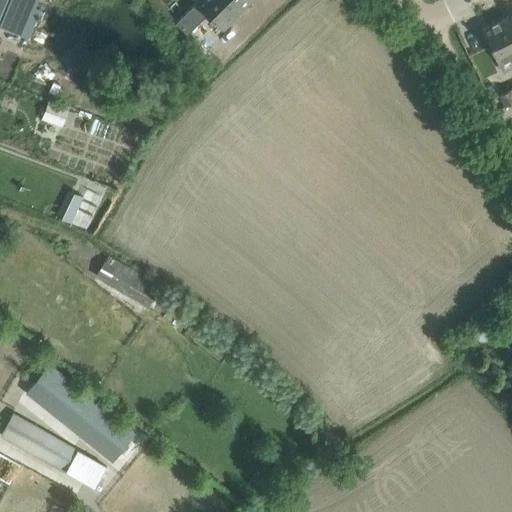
[(10,0),(0,25),(0,27),(29,40),(41,10),(36,7),(38,0),(10,0)]
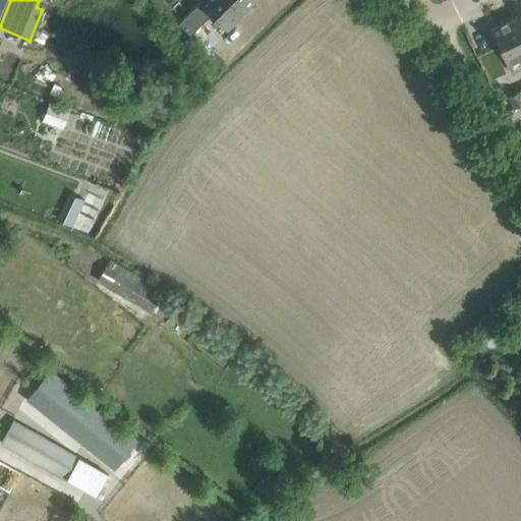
[(0,0),(0,25),(10,0),(0,0)]
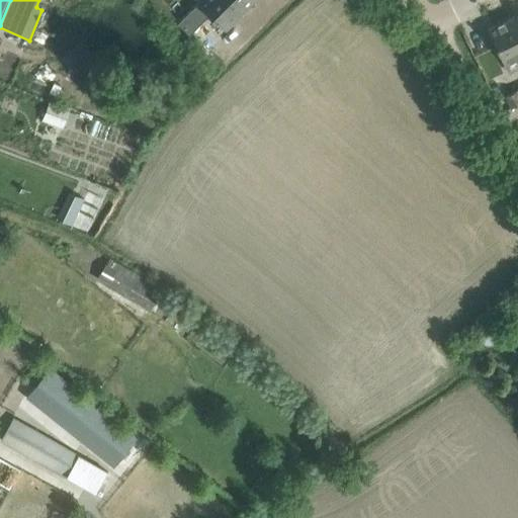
[(225,30),(240,14),(225,0),(200,0),(198,2),(197,3),(225,30)]
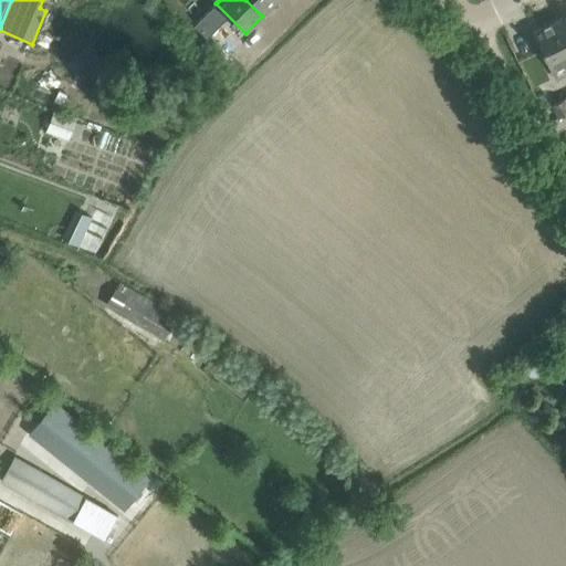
[(245,0),(262,16),(263,14),(262,13),(275,0),(245,0)]
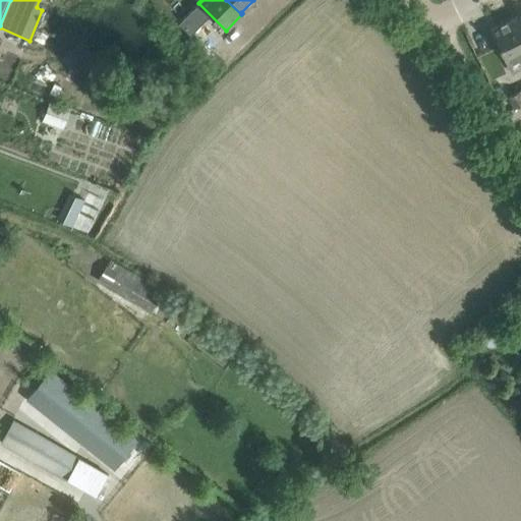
[(520,56),(520,34),(513,18),(490,30),(507,63),(520,56)]
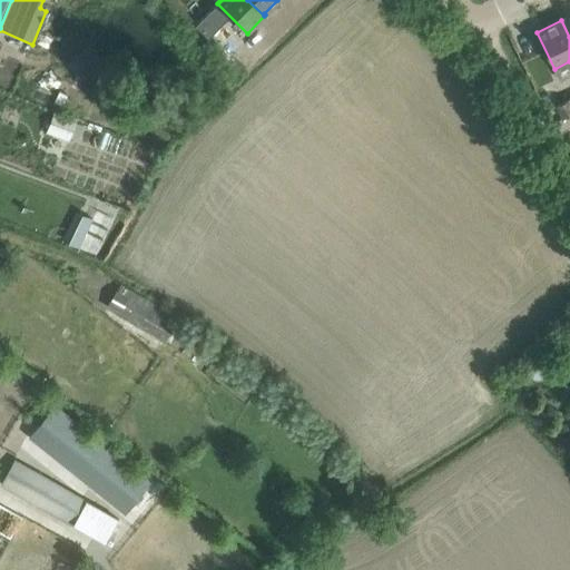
[(562,119),(569,115),(569,98),(556,106),(562,119)]
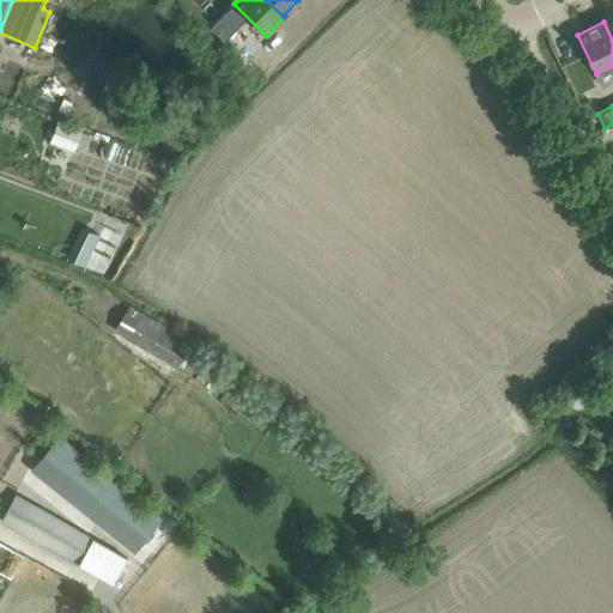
[(60,120),(50,144),(73,153),(83,128),(60,120)]
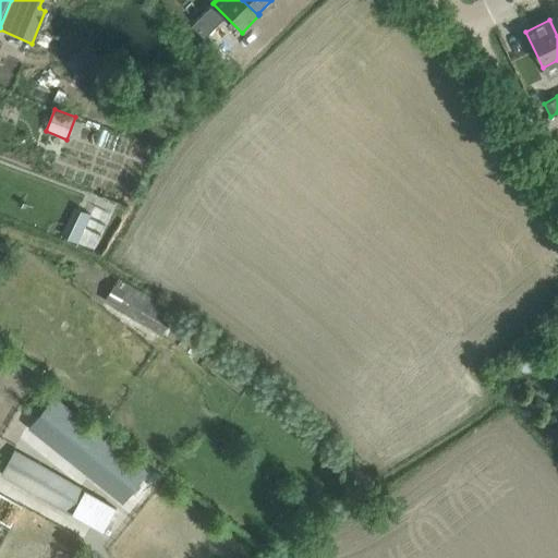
[(77,242),(93,215),(76,206),(62,233),(77,242)]
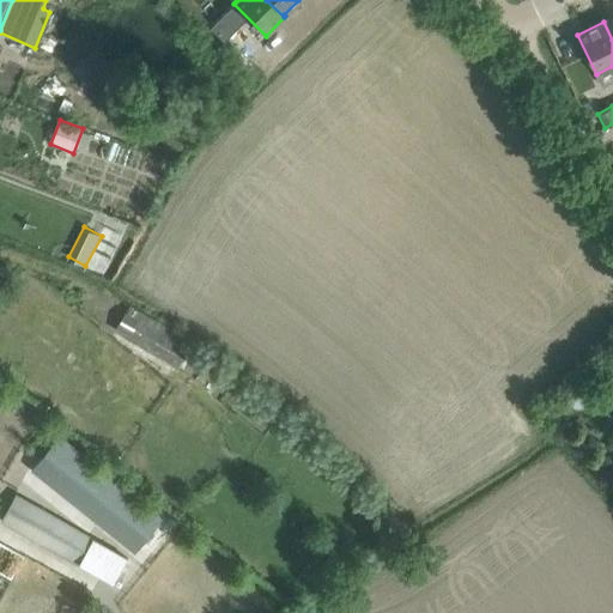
[(110,308),(117,295),(99,285),(92,297),(110,308)]
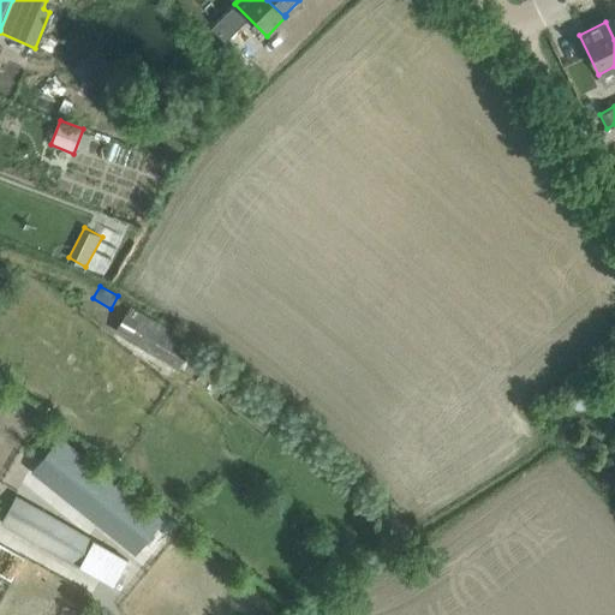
[(118,330),(184,369),(198,344),(132,305),(118,330)]
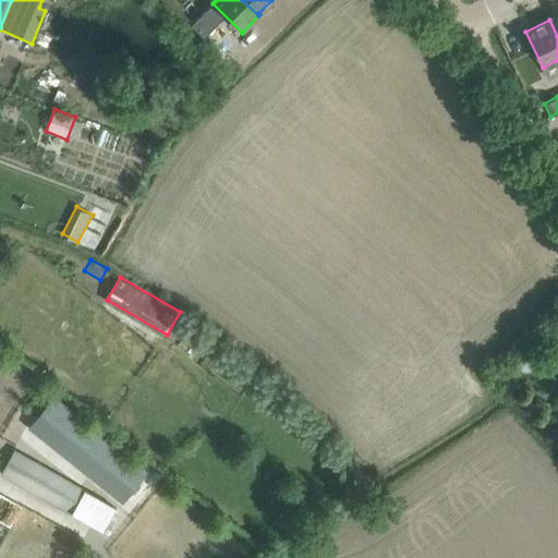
[(14,449),(0,472),(0,475),(70,514),(84,489),(14,449)]
